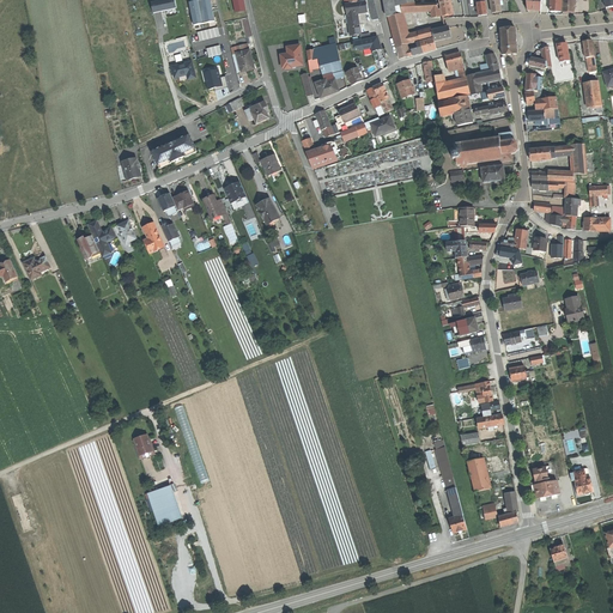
[(175,0),(163,0),(151,2),(153,13),(177,8),(175,0)]
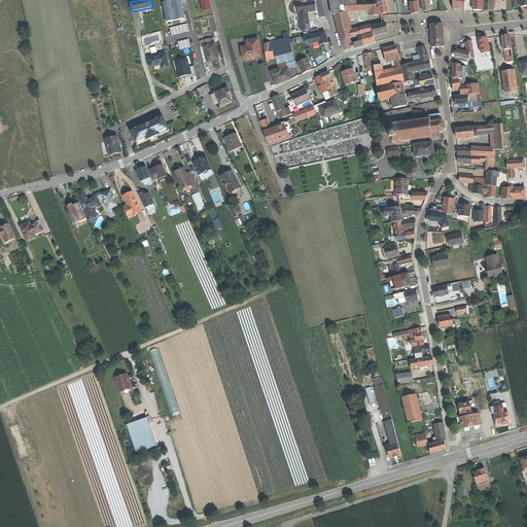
[(180,0),(174,0),(170,1),(174,20),(184,18),(180,0)]
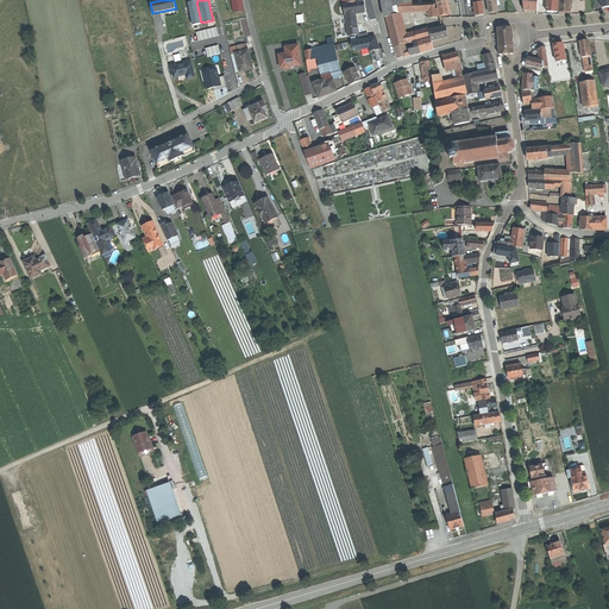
[(242,0),(231,0),(234,13),(244,11),(242,0)]
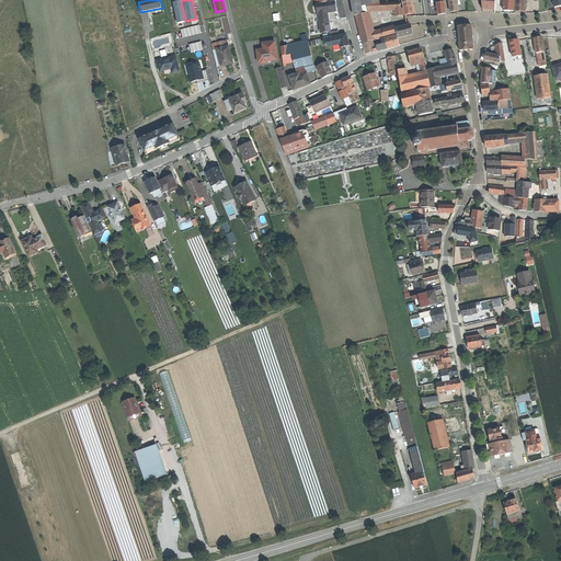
[(369,12),(367,13),(367,10),(396,9),(397,15),(399,16),(403,15),(402,9),(401,9),(400,3),(379,4),(378,0),(351,0),(354,15),(356,15),(363,43),(377,39),(397,35),(397,36),(398,38),(413,35),(411,30),(410,25),(375,33),(369,12)]
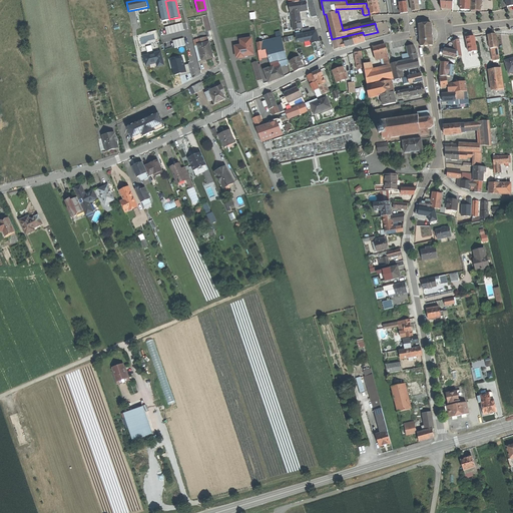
[(367,0),(368,0),(371,14),(376,13),(378,12),(376,0),(367,0)]
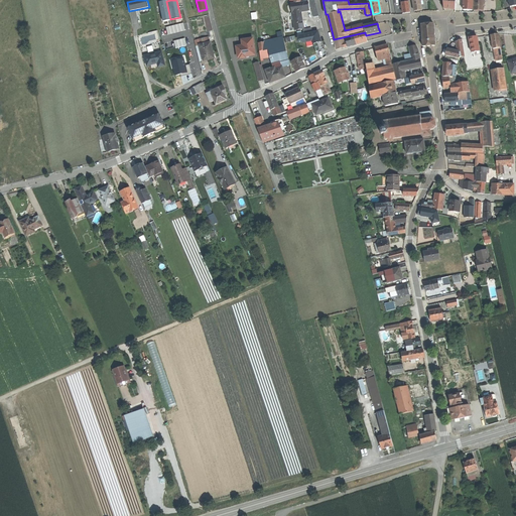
[(412,0),(414,11),(418,10),(421,10),(420,0),(412,0)]
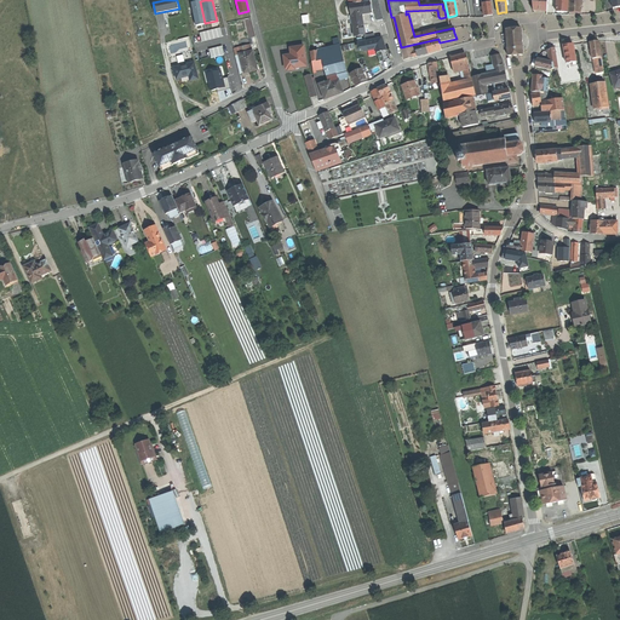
[(532,0),(533,11),(538,11),(541,11),(541,0),(532,0)]
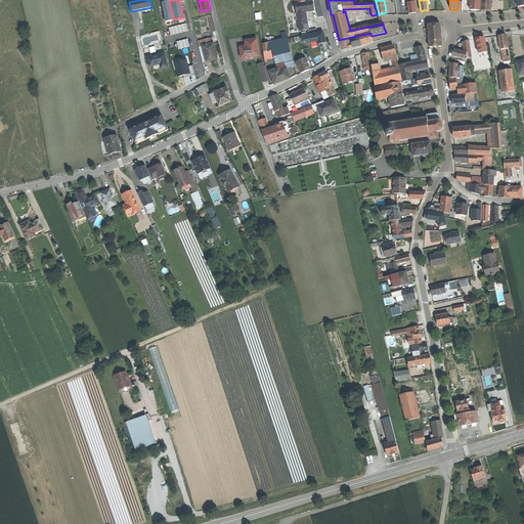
[(471,0),(471,8),(471,10),(475,10),(479,10),(479,0),(471,0)]
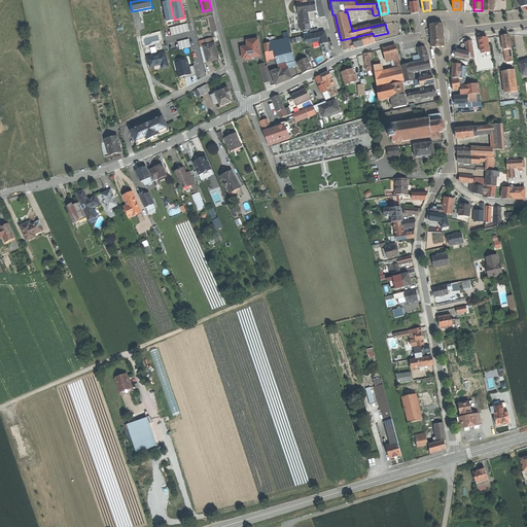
[(484,0),(484,10),(490,10),(493,11),(493,0),(484,0)]
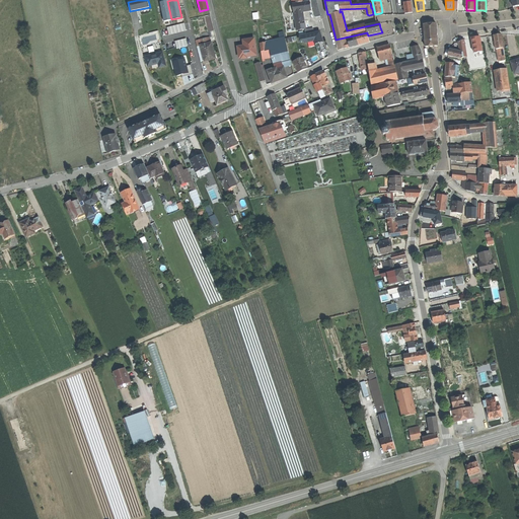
[(160,3),(164,21),(171,19),(167,1),(160,3)]
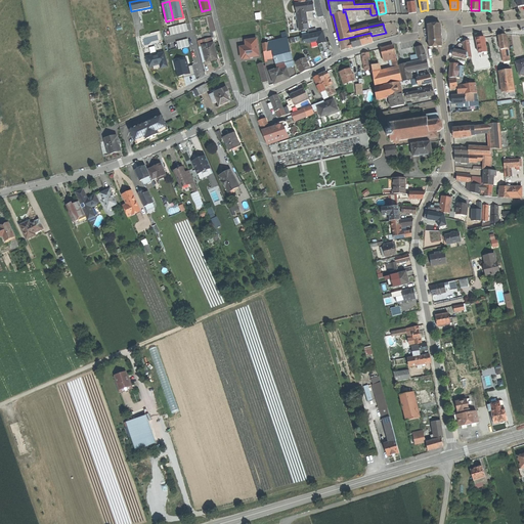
[(300,3),(296,4),(298,16),(306,15),(306,11),(314,10),(314,1),(300,3)]
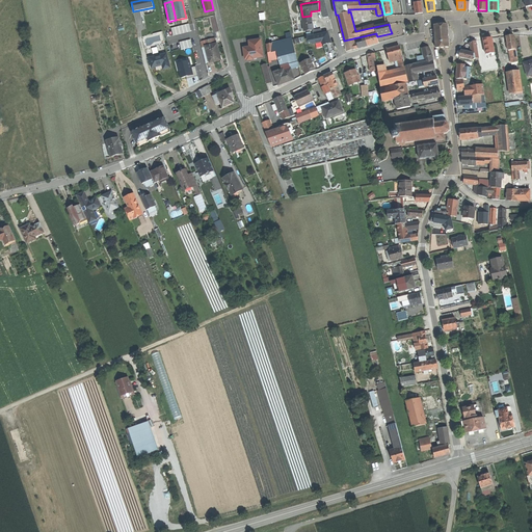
[(421,2),(414,3),(416,14),(419,14),(423,12),(421,2)]
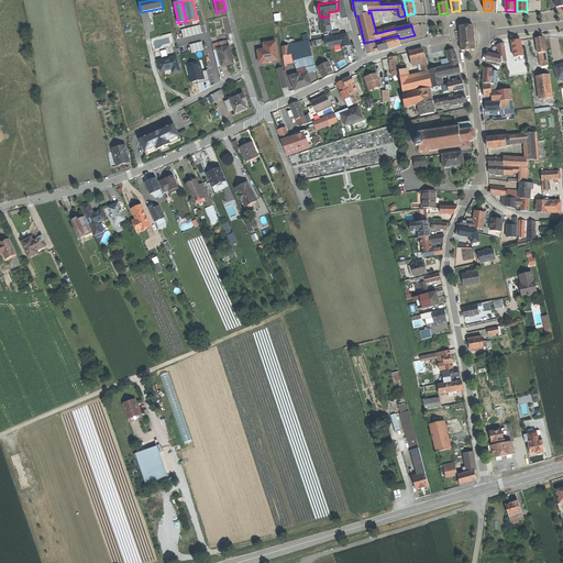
[(329,17),(320,18),(322,33),(331,32),(331,26),(329,17)]
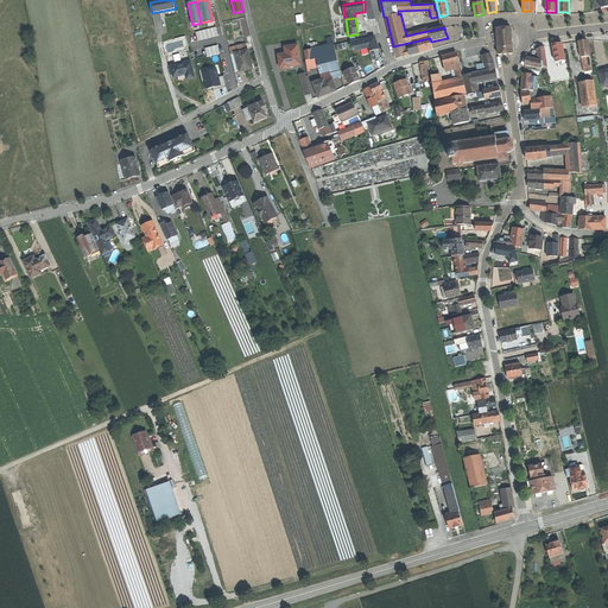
[(496,29),(498,35),(494,35),(494,39),(498,39),(499,55),(513,54),(512,42),(511,27),(496,29)]
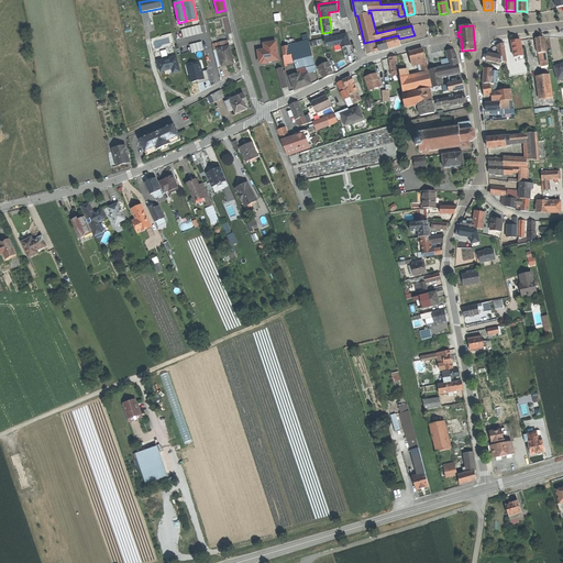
[(354,54),(349,39),(345,40),(345,35),(342,35),(333,37),(324,40),(326,44),(327,44),(327,46),(330,45),(331,47),(341,45),(345,57),(354,54)]
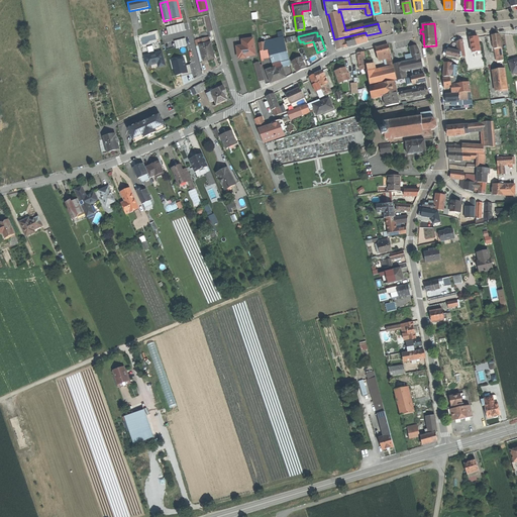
[(334,40),(337,50),(359,43),(369,41),(367,35),(366,33),(350,37),(351,42),(344,44),(342,38),(334,40)]
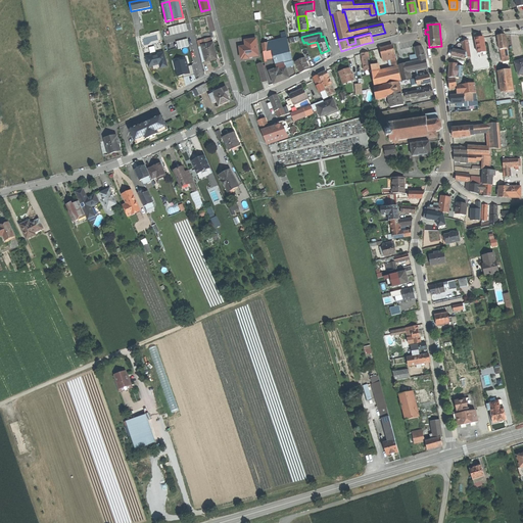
[(501,36),(497,36),(500,49),(501,49),(508,48),(506,35),(501,36)]
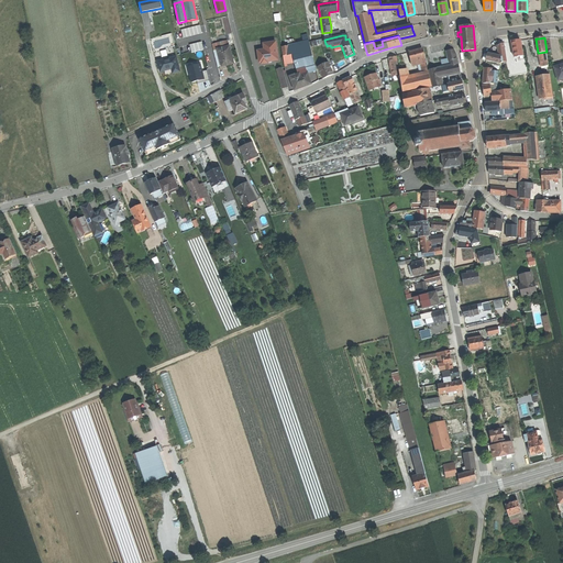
[(529,85),(527,75),(520,40),(516,41),(511,41),(515,57),(518,57),(521,76),(510,78),(511,88),(529,85)]
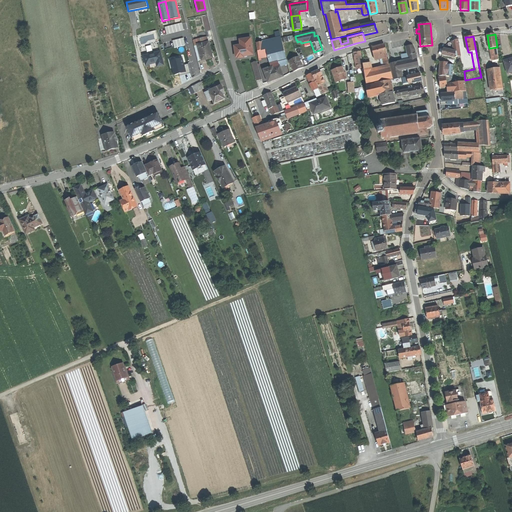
[(251,38),(239,40),(240,46),(236,46),(234,49),(235,52),(237,52),(238,57),(239,58),(242,58),(243,56),(247,56),(253,55),(251,38)]
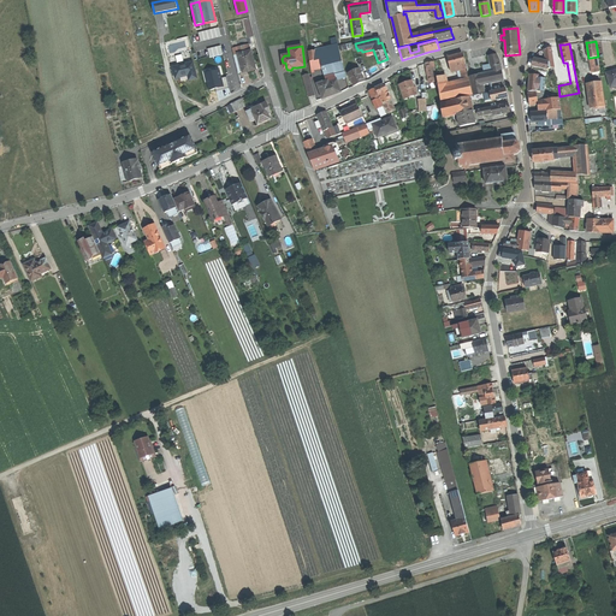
[(333,48),(317,51),(318,60),(311,61),(311,70),(323,67),(326,77),(327,77),(335,75),(344,72),(342,63),(338,47),(333,48)]
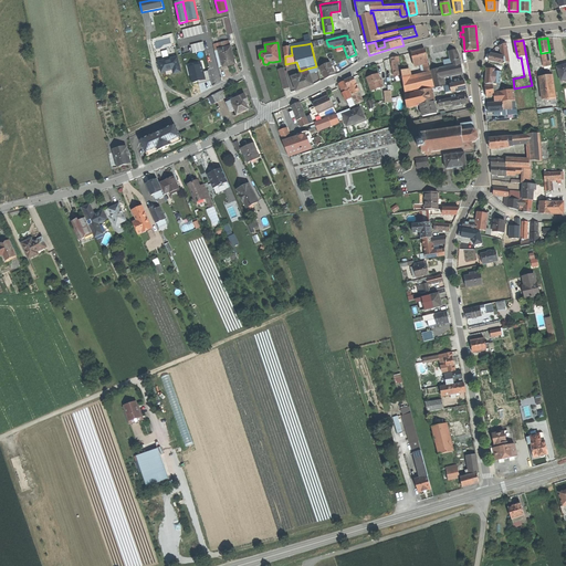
[(506,43),(501,45),(503,56),(491,54),(490,56),(489,61),(502,63),(509,62),(506,43)]
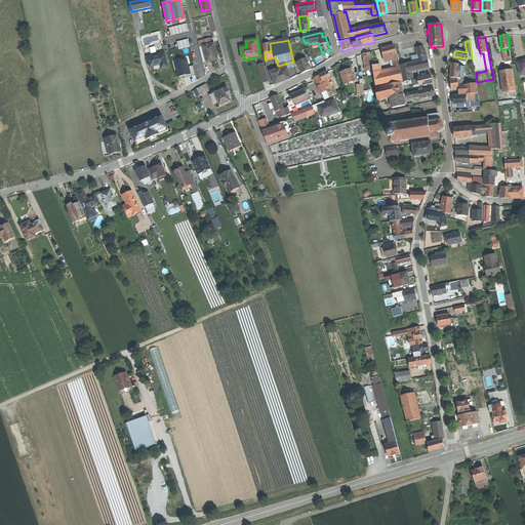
[(204,45),(203,46),(207,62),(212,61),(218,59),(214,43),(213,43),(204,45)]
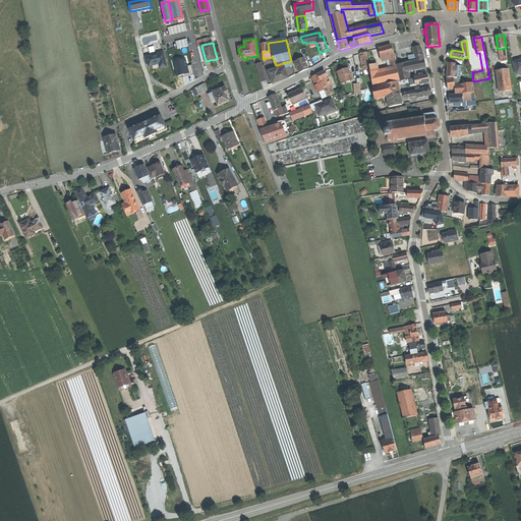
[(391,68),(396,67),(391,46),(387,47),(380,49),(382,62),(390,60),(391,68)]
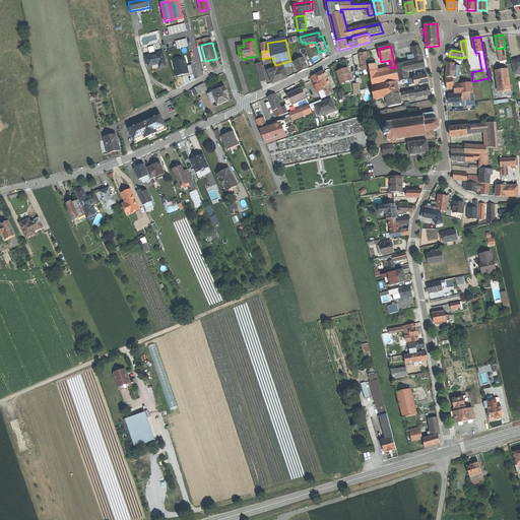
[(409,57),(410,62),(405,62),(397,65),(400,79),(408,77),(407,70),(413,70),(426,68),(424,61),(421,50),(419,46),(412,48),(414,56),(409,57)]
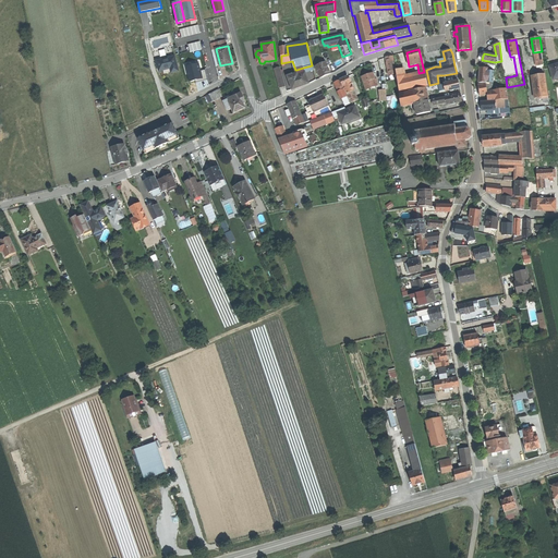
[(542,51),(534,52),(537,67),(544,65),(542,51)]
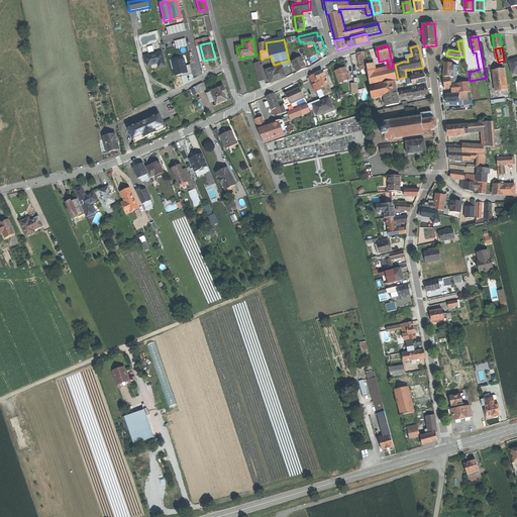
[(149,56),(145,57),(147,66),(153,64),(157,64),(158,68),(166,66),(162,53),(154,55),(153,52),(148,53),(149,56)]
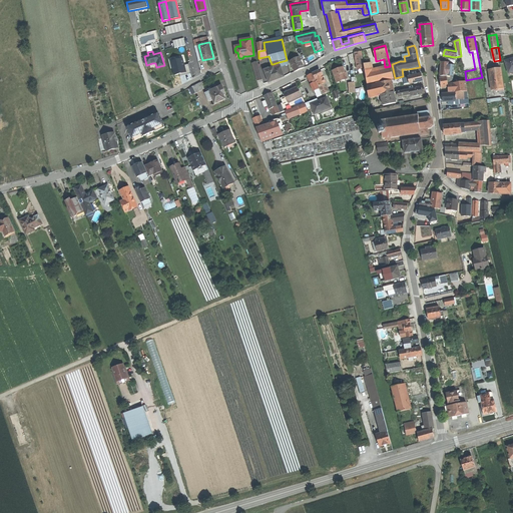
[(359,52),(356,52),(358,69),(364,68),(362,52),(359,52)]
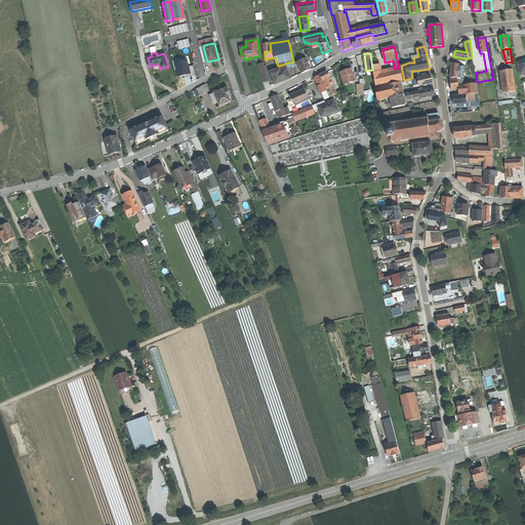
[(306,58),(296,63),(301,74),(308,71),(311,70),(306,58)]
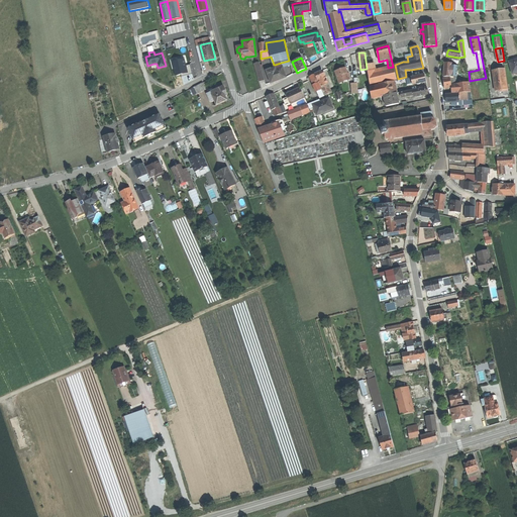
[(173,62),(177,76),(188,73),(184,59),(173,62)]
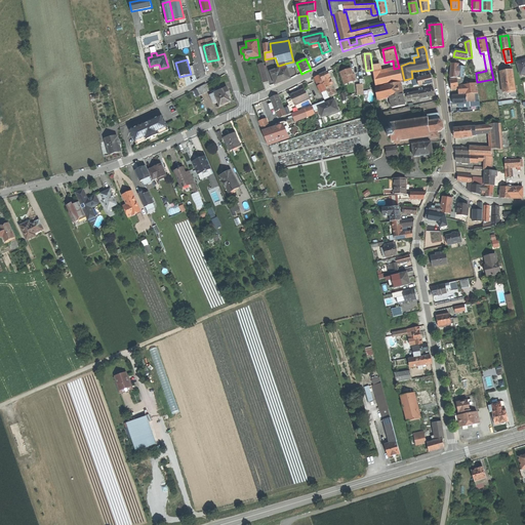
[(512,65),(501,66),(502,74),(500,74),(502,86),(515,84),(512,65)]
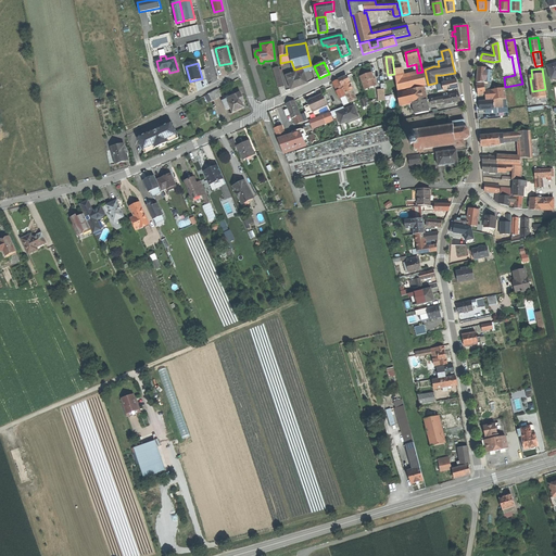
[(279,70),(274,72),(278,88),(283,86),(279,70)]
